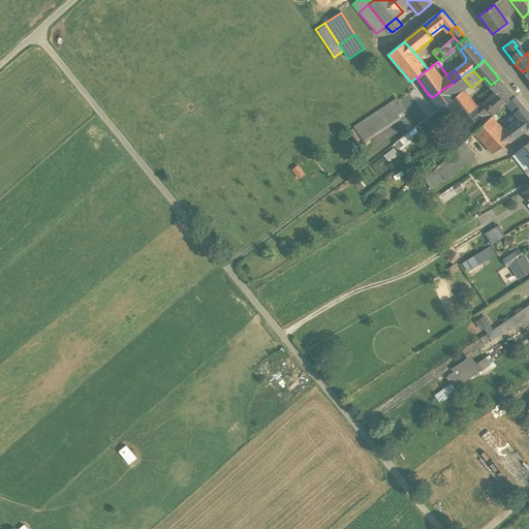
[(509,91),(499,79),(491,85),(489,87),(494,92),(500,98),(509,91)]
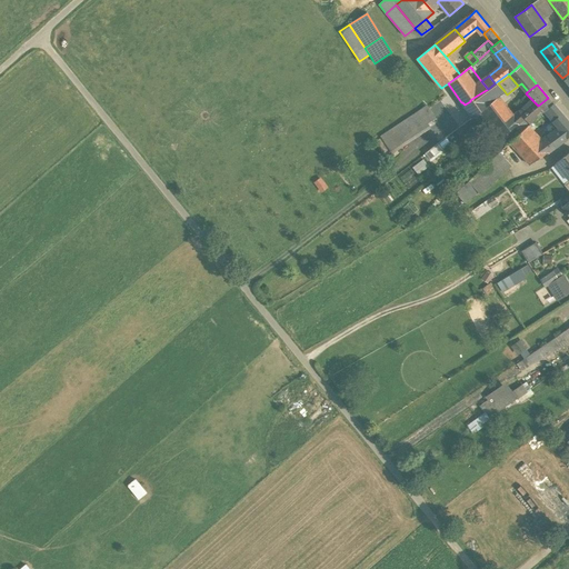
[(505,91),(498,97),(502,102),(509,97),(507,95),(505,91)]
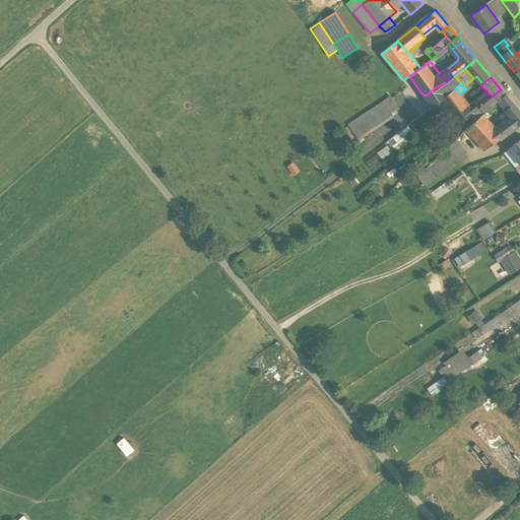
[(436,87),(430,91),(430,92),(436,100),(442,94),(436,87)]
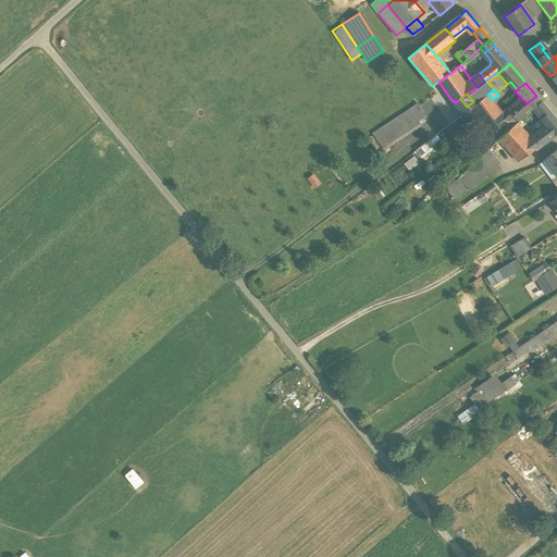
[(487,95),(470,108),(471,109),(477,115),(491,134),(507,121),(502,113),(492,100),(487,95)]
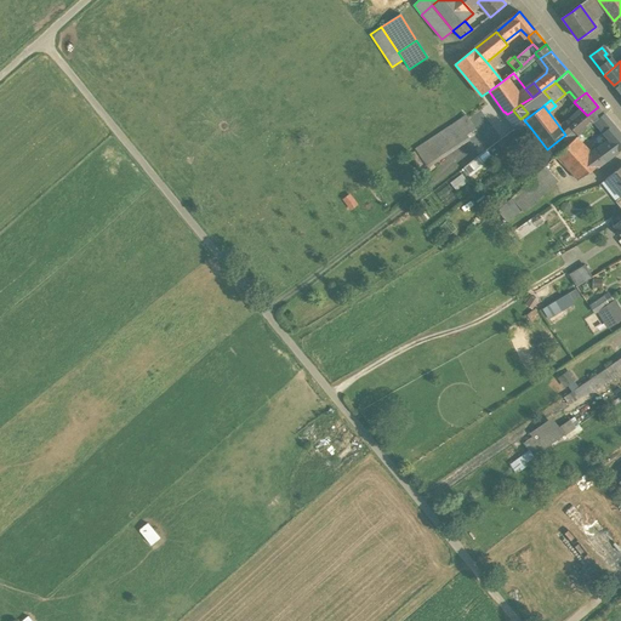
[(598,107),(587,115),(593,121),(603,113),(598,107)]
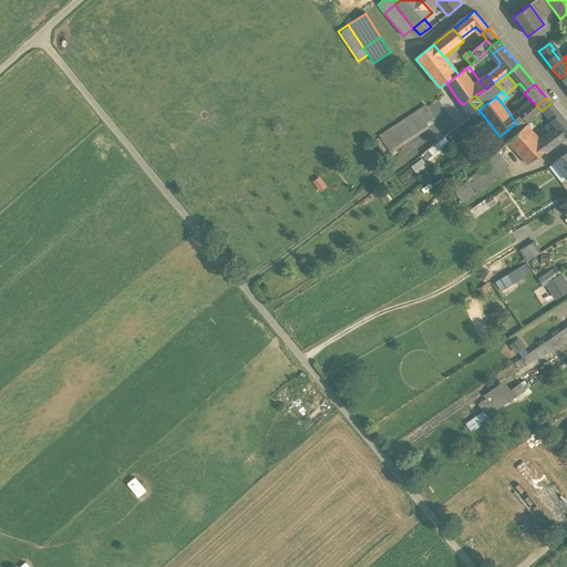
[(536,105),(529,99),(511,115),(516,123),(517,125),(523,120),(527,124),(542,111),(536,105)]
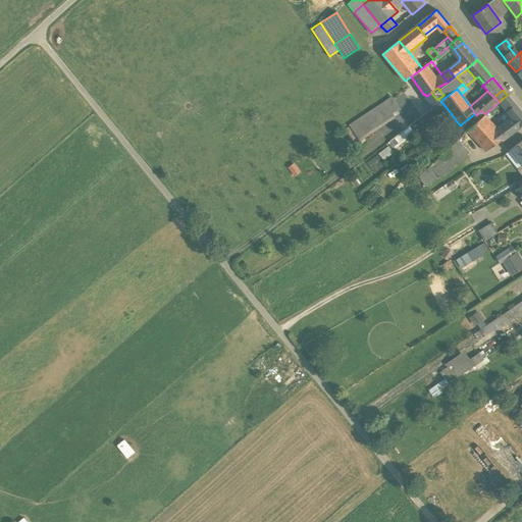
[(507,95),(499,102),(485,114),(483,115),(487,120),(489,119),(489,116),(503,104),(509,110),(515,104),(507,95)]
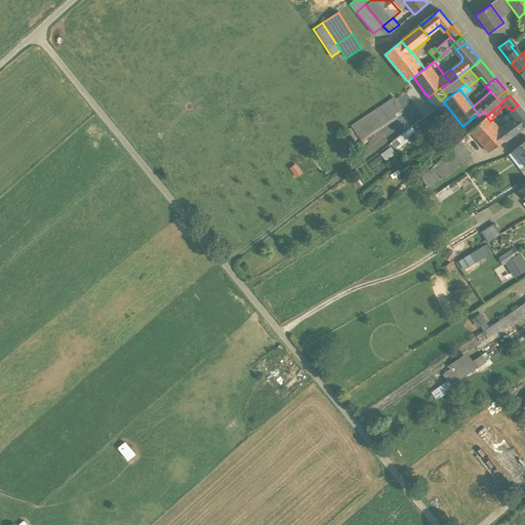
[(395,97),(345,125),(354,143),(398,119),(394,112),(401,108),(395,97)]
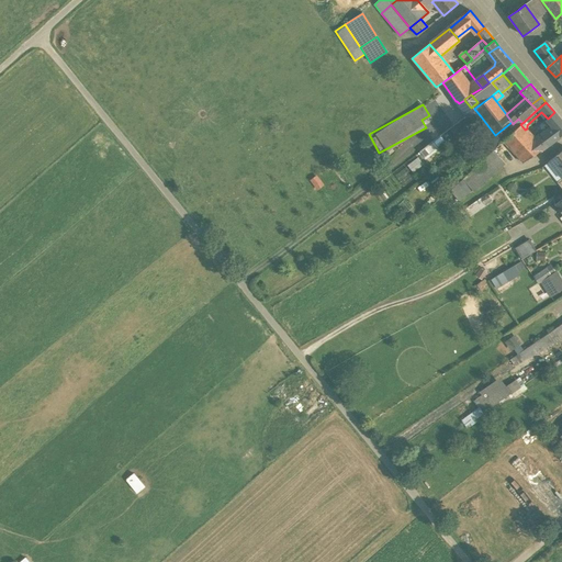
[(481,116),(475,110),(469,115),(473,122),(481,116)]
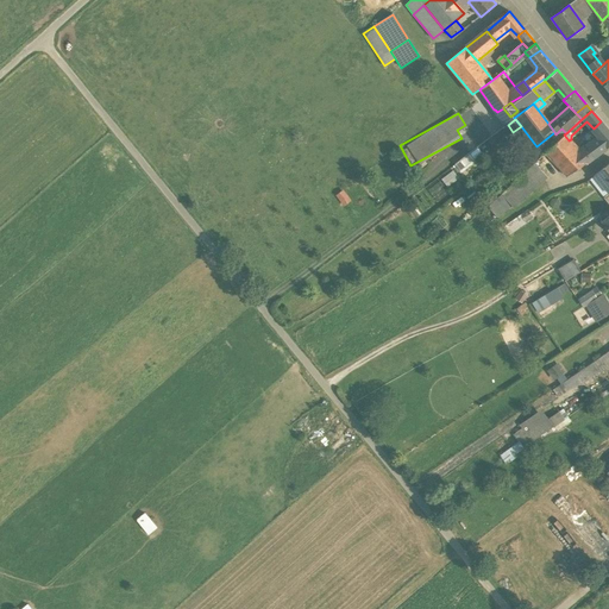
[(608,130),(601,121),(594,129),(600,136),(586,145),(595,156),(608,145),(608,130)]
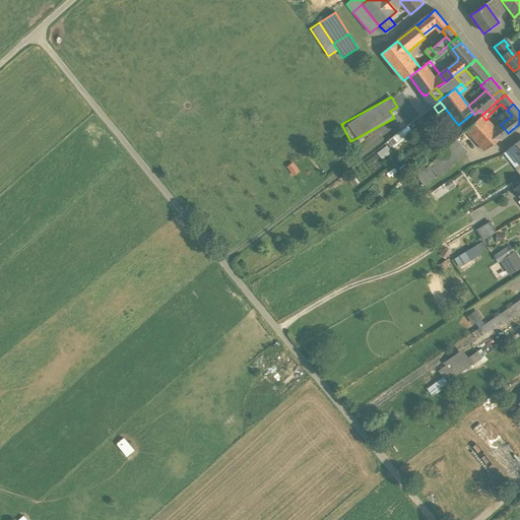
[(481,115),(469,127),(488,148),(495,142),(488,132),(494,127),(485,120),(481,115)]
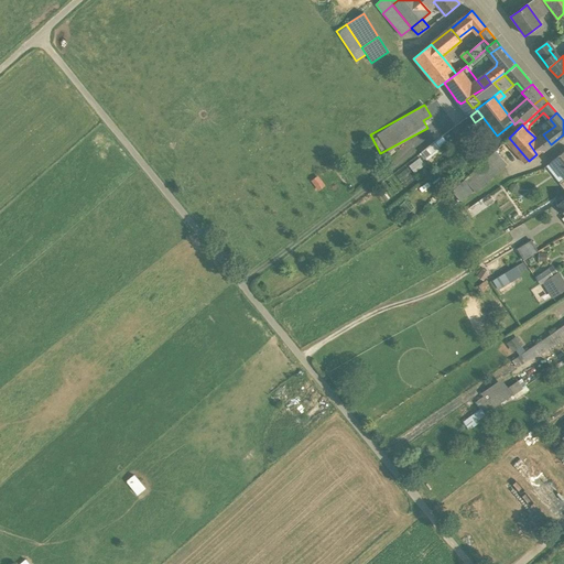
[(535,138),(529,143),(537,154),(551,144),(543,134),(537,140),(535,138)]
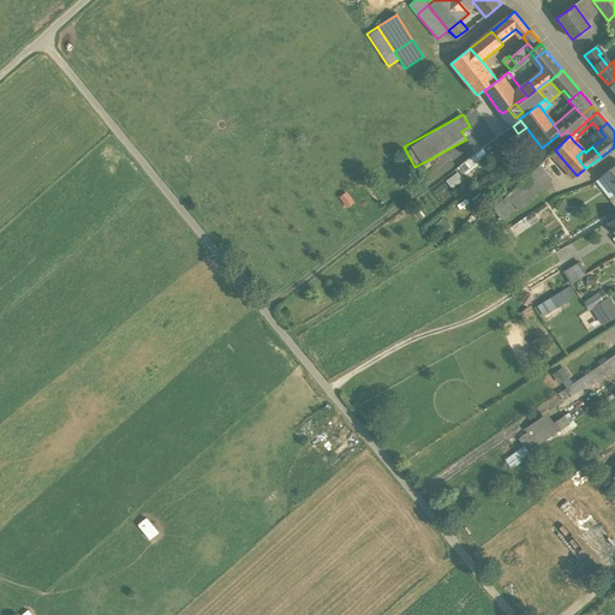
[(475,155),(459,165),(464,172),(479,162),(475,155)]
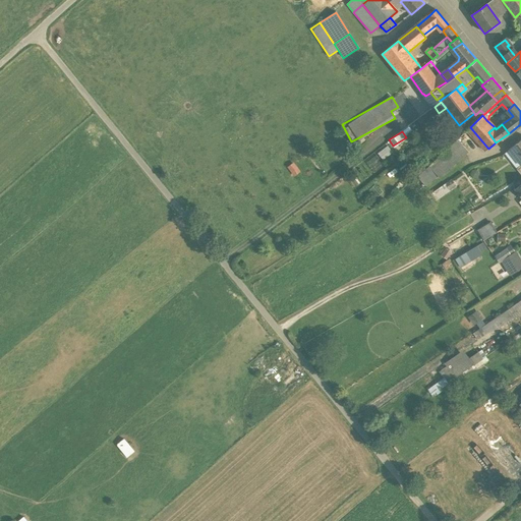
[(520,139),(504,153),(516,169),(520,165),(520,166),(520,165),(520,139)]
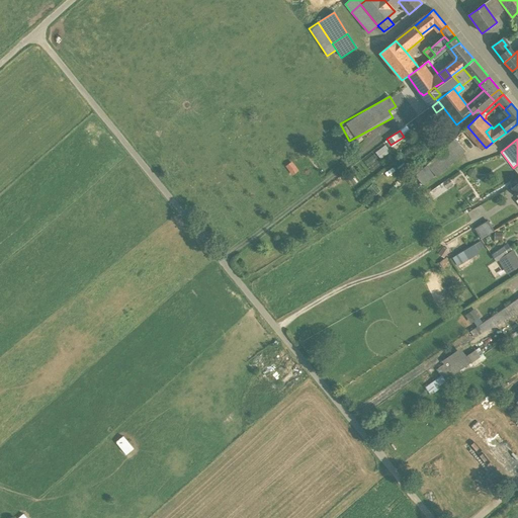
[(375,152),(380,158),(390,151),(384,145),(375,152)]
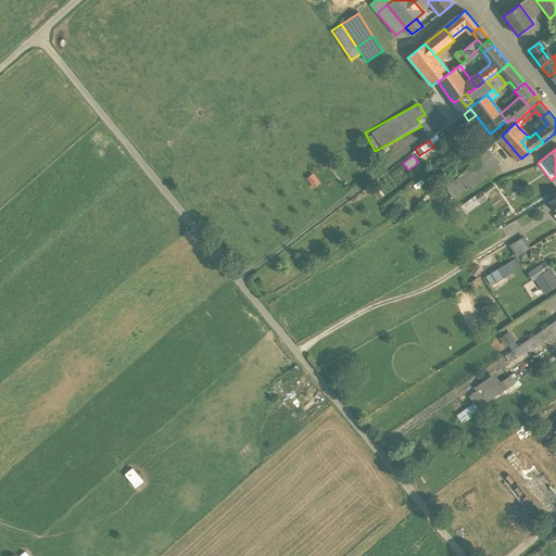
[(488,162),(481,155),(478,160),(483,166),(488,162)]
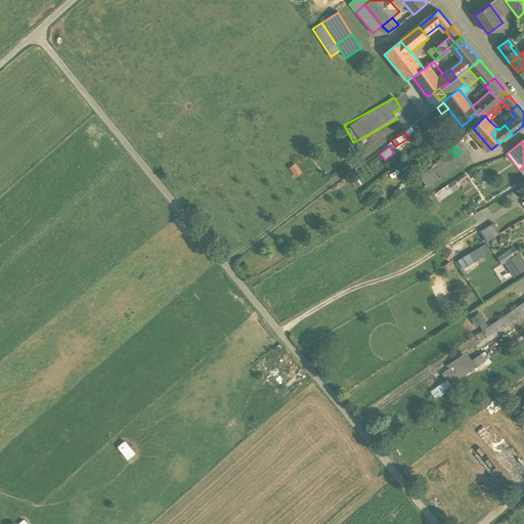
[(466,158),(459,163),(465,170),(471,165),(466,158)]
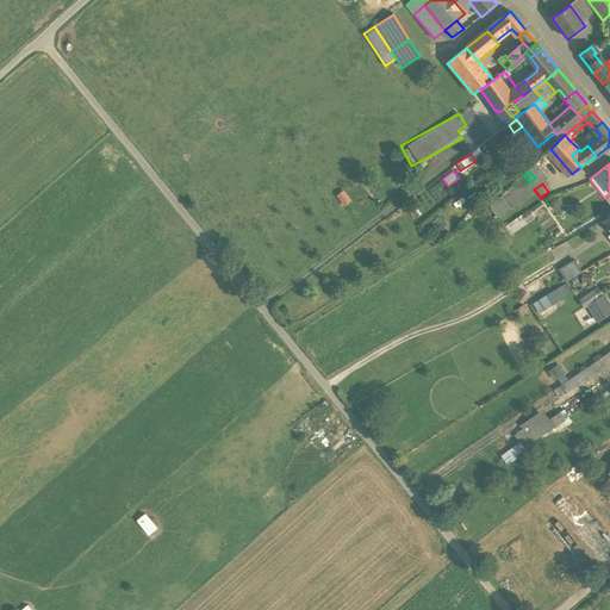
[(521,212),(516,206),(508,213),(509,215),(504,218),(508,222),(511,218),(512,219),(521,212)]
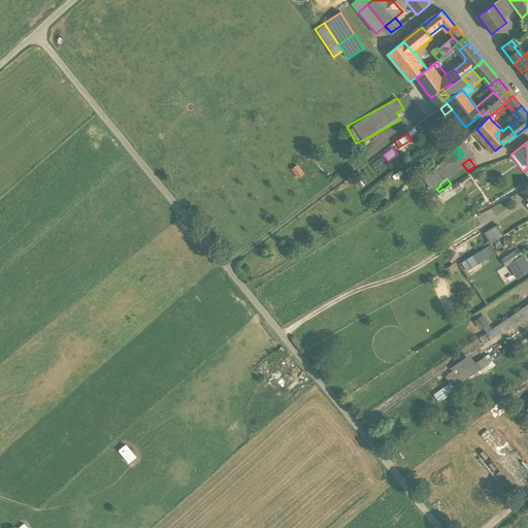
[(443,199),(462,189),(458,182),(440,192),(443,199)]
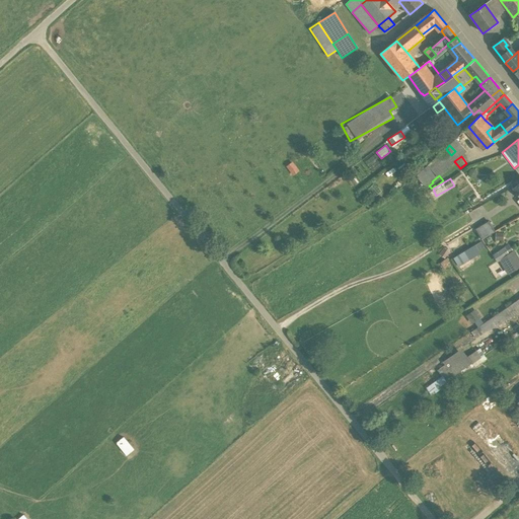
[(489,221),(475,229),(480,240),(495,232),(489,221)]
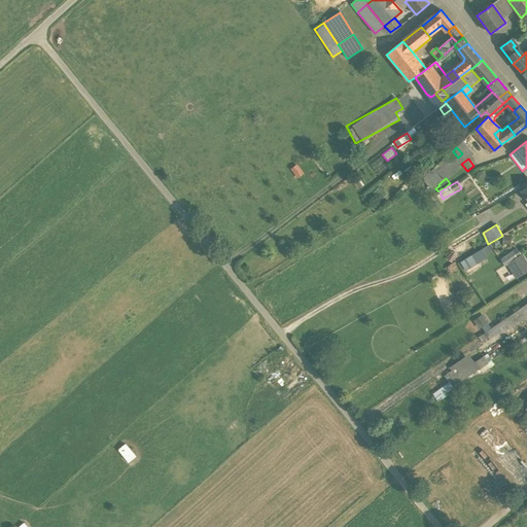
[(460,259),(464,269),(487,257),(483,249),(460,259)]
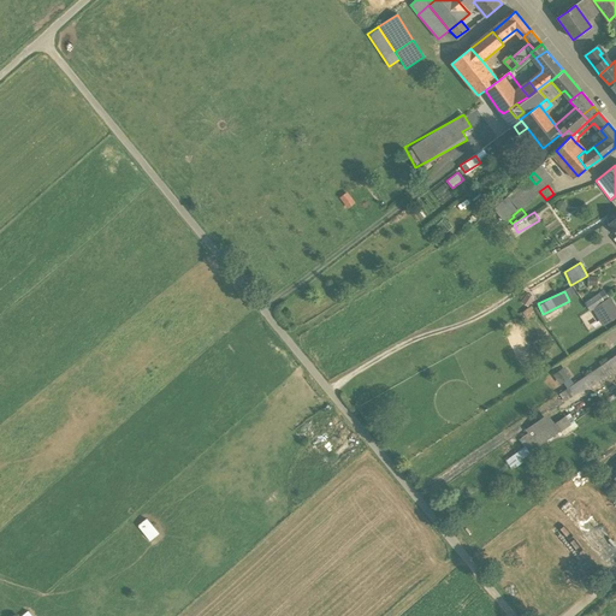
[(615,311),(610,301),(592,313),(579,320),(586,331),(597,325),(600,330),(615,320),(615,311)]
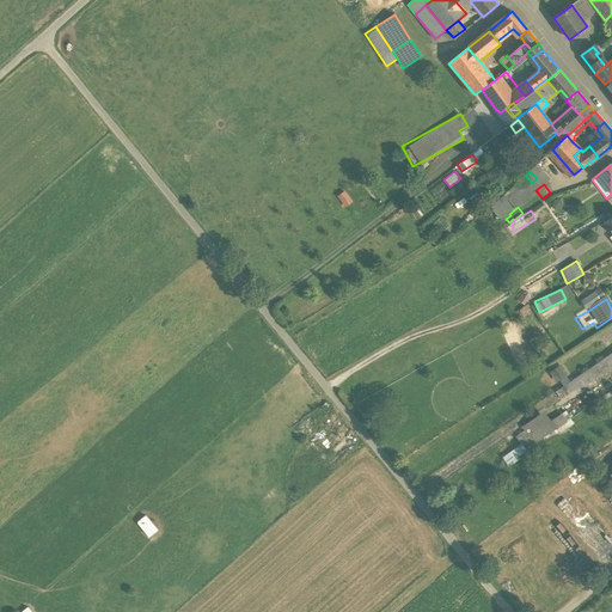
[(502,458),(506,464),(573,418),(565,409),(551,420),(545,411),(524,427),(526,430),(516,438),(521,445),(502,458)]
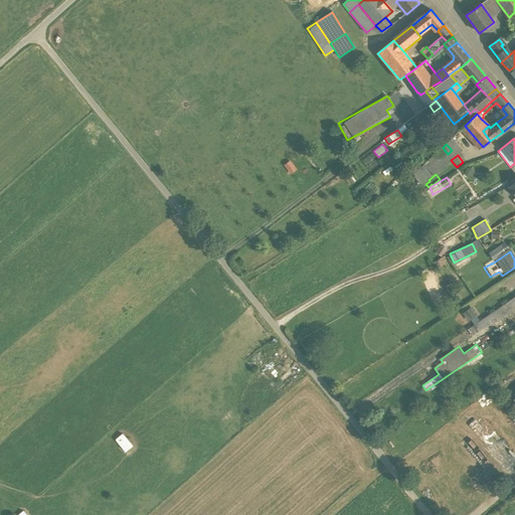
[(115,438),(124,451),(132,446),(123,433),(115,438)]
